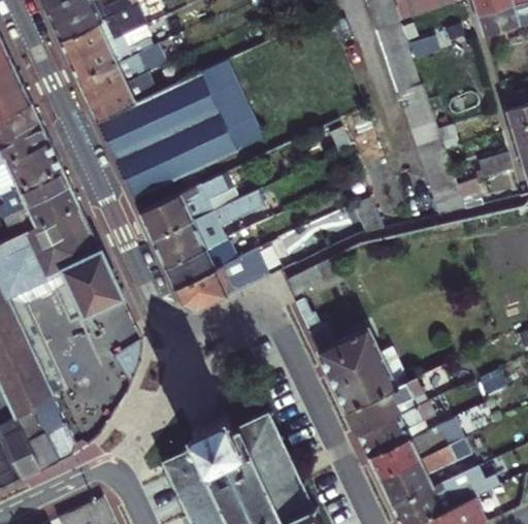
[(39,0),(45,10),(67,0),(39,0)]
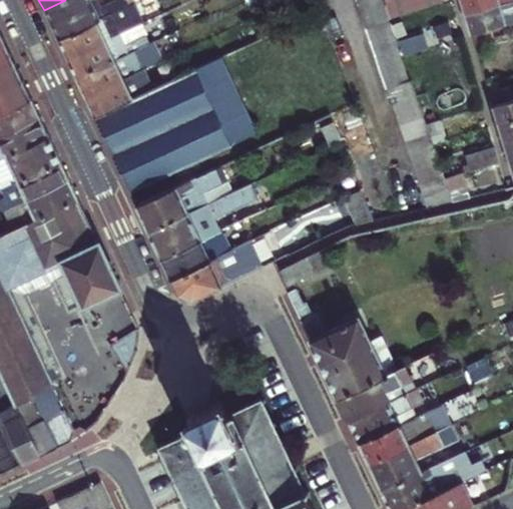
[(65,0),(44,10),(57,39),(99,19),(96,11),(107,7),(103,0),(65,0)]
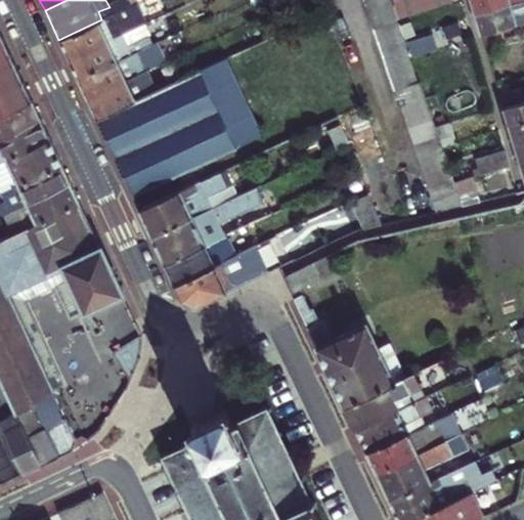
[(132,5),(129,0),(118,0),(123,9),(132,5)]
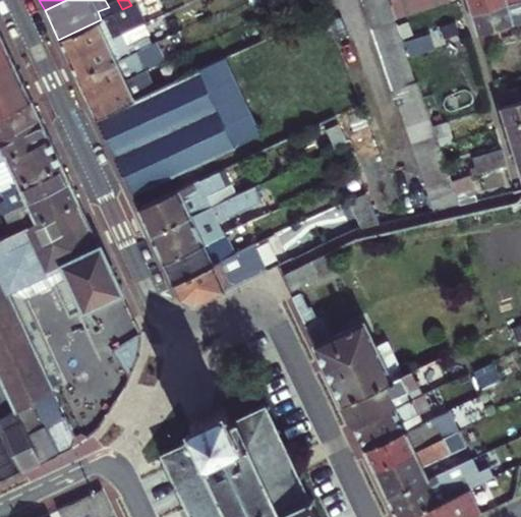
[(356,0),(388,95),(395,93),(432,213),(459,206),(396,16),(391,0),(356,0)]
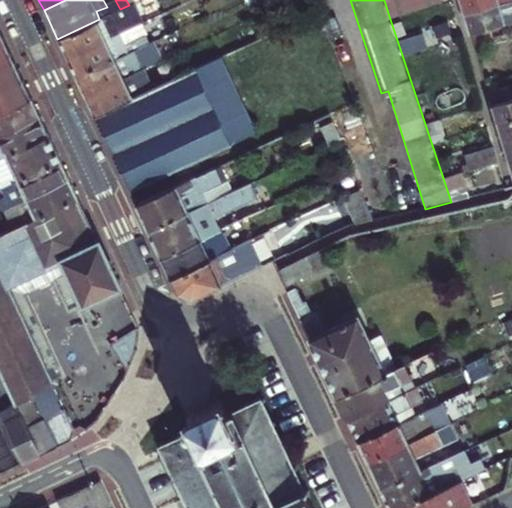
[(384,0),(389,16),(440,1),(440,0),(384,0)]
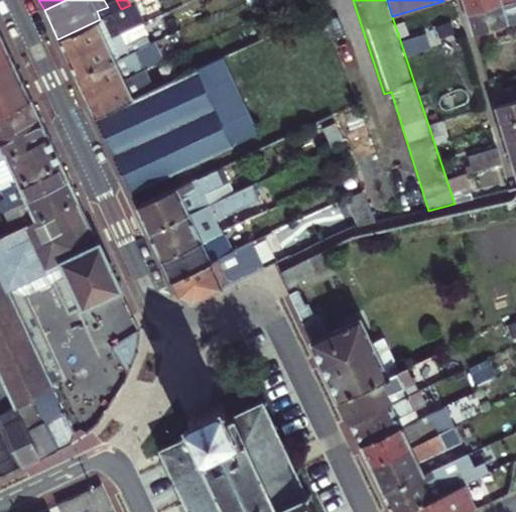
[(462,0),(467,15),(502,4),(500,0),(462,0)]
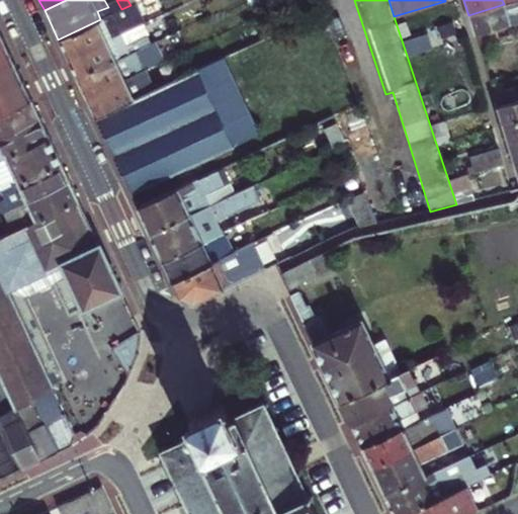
[(475,34),(517,21),(517,0),(514,0),(504,4),(468,15),(475,34)]
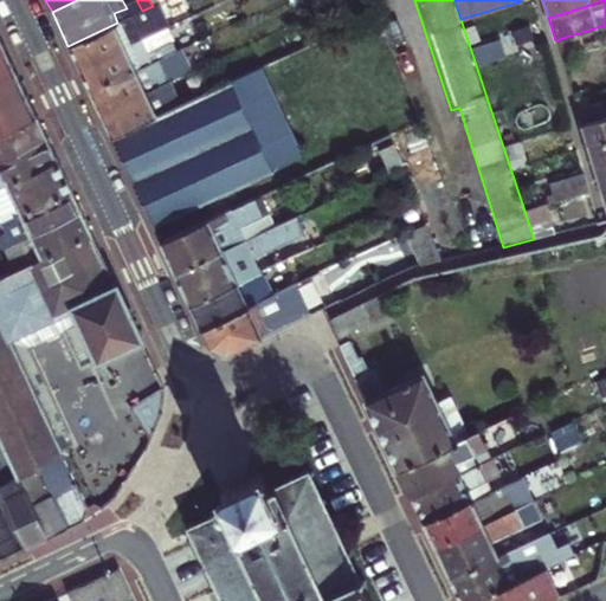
[(68,46),(78,69),(161,30),(166,28),(155,5),(153,6),(142,11),(117,23),(68,46)]
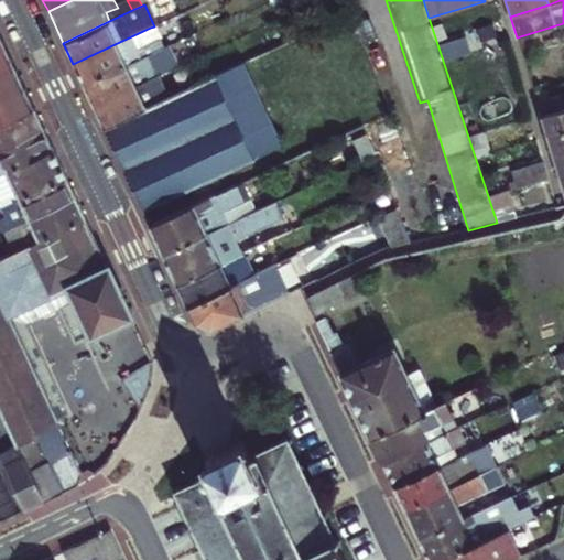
[(73,64),(83,85),(160,49),(150,28),(73,64)]
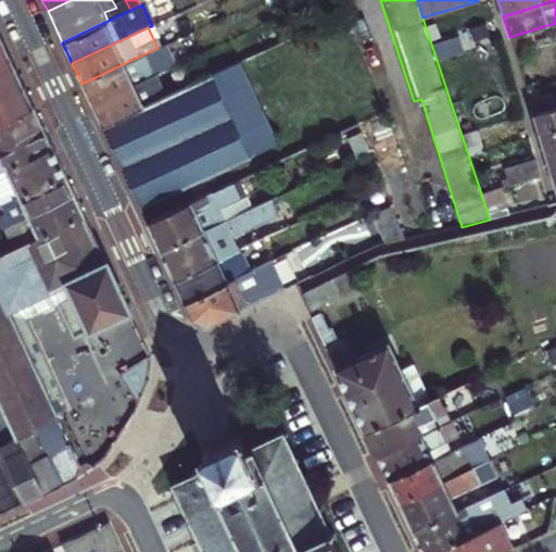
[(0,63),(10,60),(0,39),(0,63)]
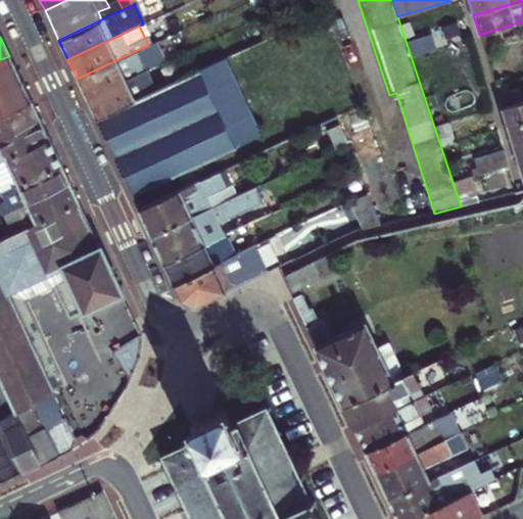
[(77,79),(86,99),(147,71),(164,62),(154,43),(148,45),(77,79)]
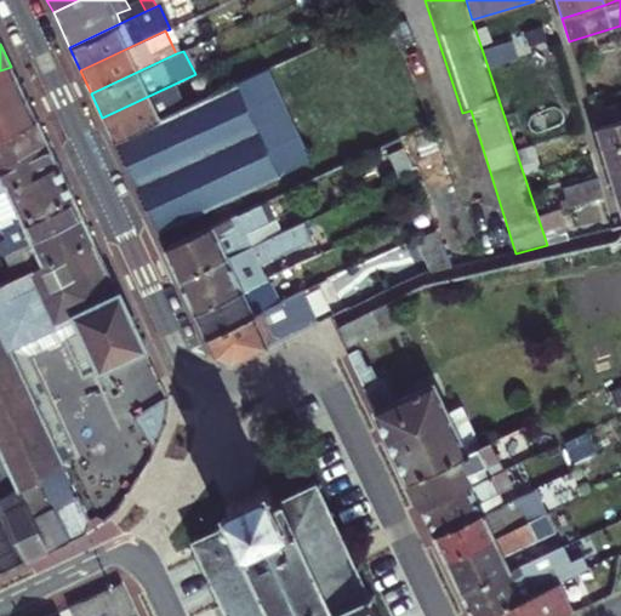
[(11,67),(0,70),(0,137),(36,120),(23,93),(11,67)]
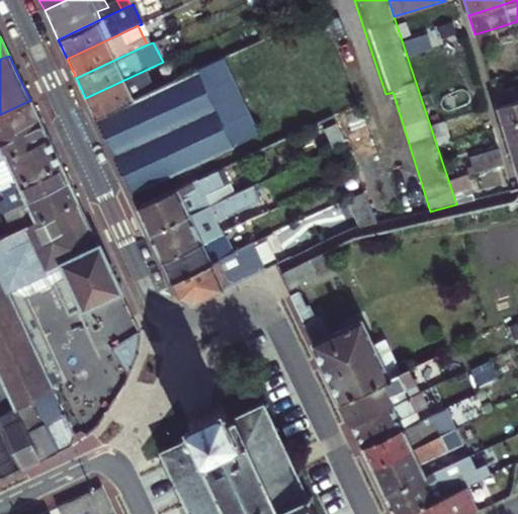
[(155,90),(95,118),(100,130),(131,194),(164,180),(258,136),(222,59),(155,90)]
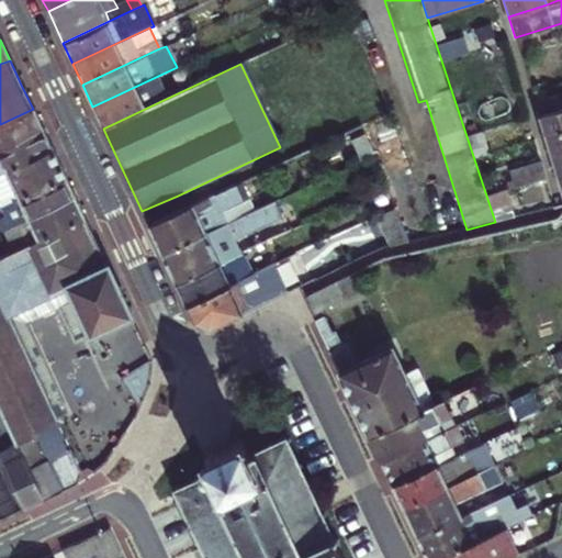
[(158,76),(92,107),(103,129),(168,98),(158,76)]
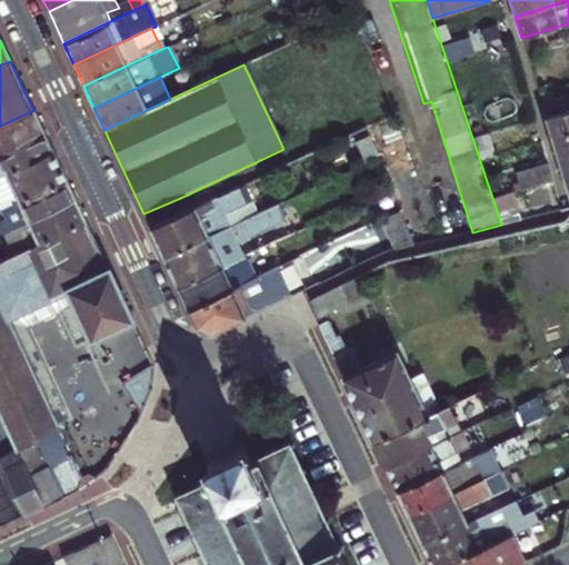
[(542,103),(546,118),(568,112),(563,97),(542,103)]
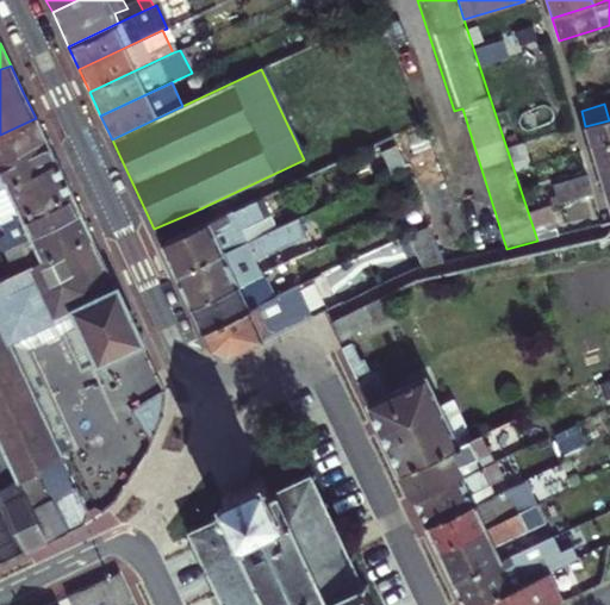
[(0,135),(0,164),(47,142),(36,118),(0,135)]
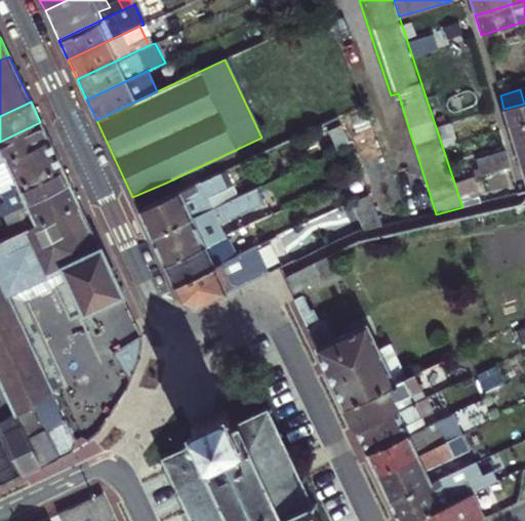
[(503,109),(510,128),(524,123),(524,103),(524,104),(503,109)]
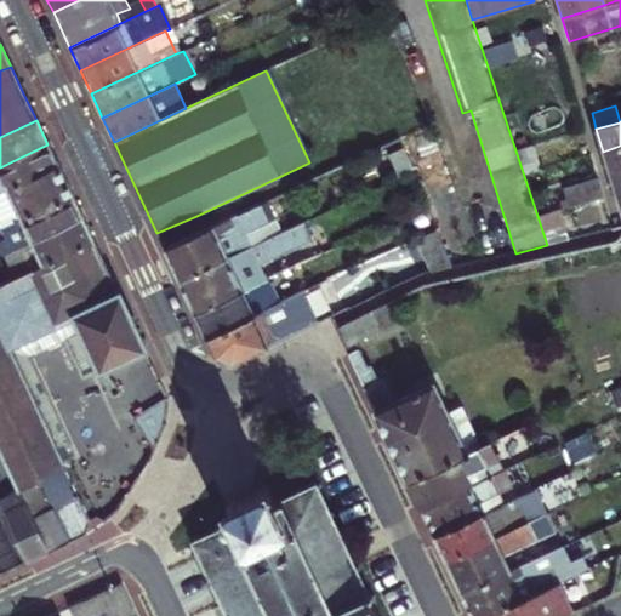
[(388,184),(412,172),(398,138),(372,149),(388,184)]
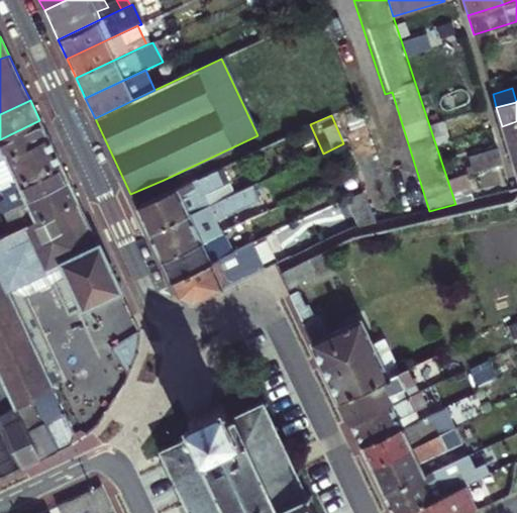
[(39,120),(0,139),(0,148),(6,162),(48,140),(39,120)]
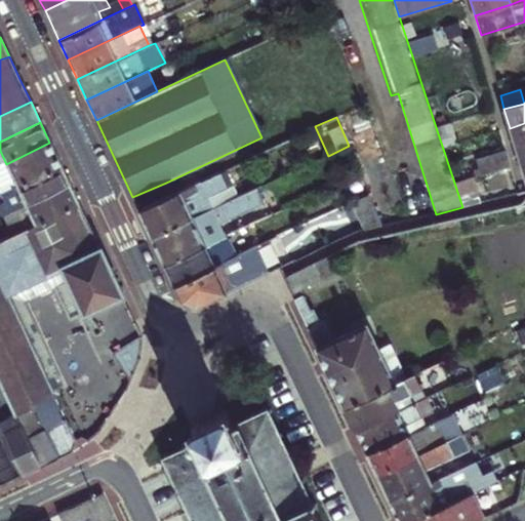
[(524,123),(510,128),(515,146),(524,143),(524,123)]
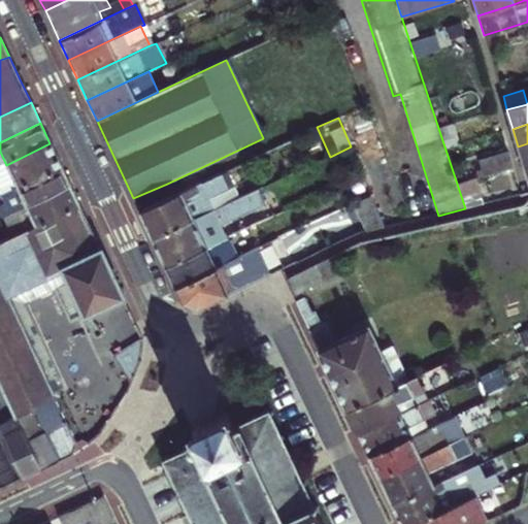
[(6,165),(18,191),(23,188),(62,169),(50,143),(6,165)]
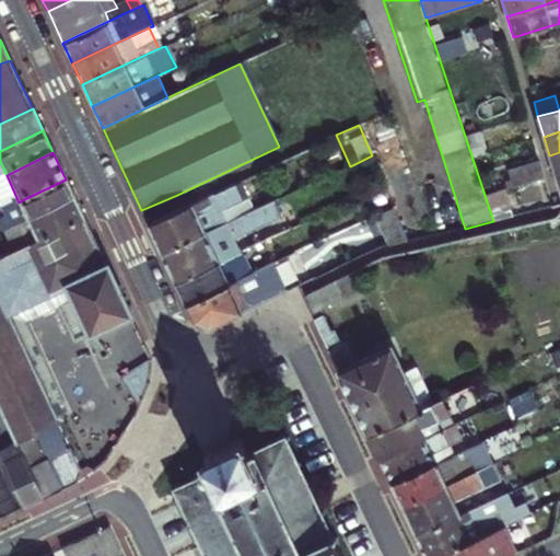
[(559,152),(549,155),(556,176),(559,174),(559,152)]
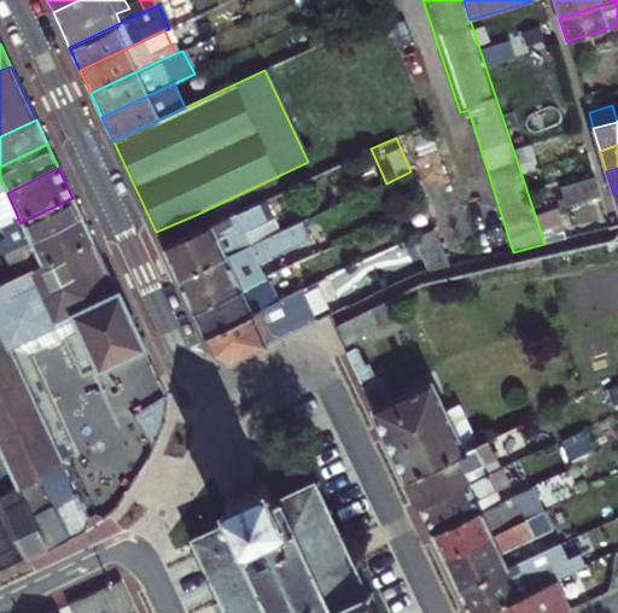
[(559,191),(565,208),(602,197),(598,179),(559,191)]
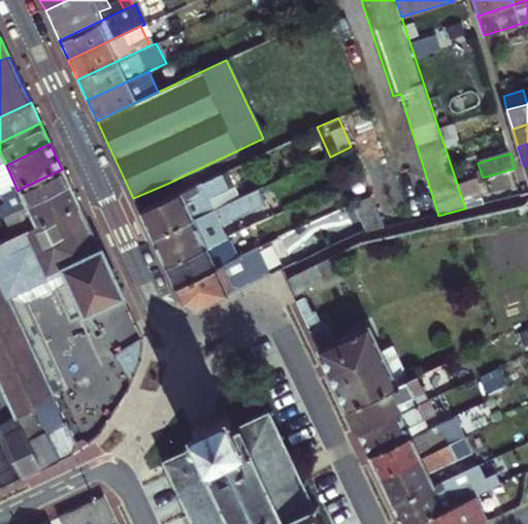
[(18,191),(26,208),(70,187),(62,169),(23,188),(18,191)]
